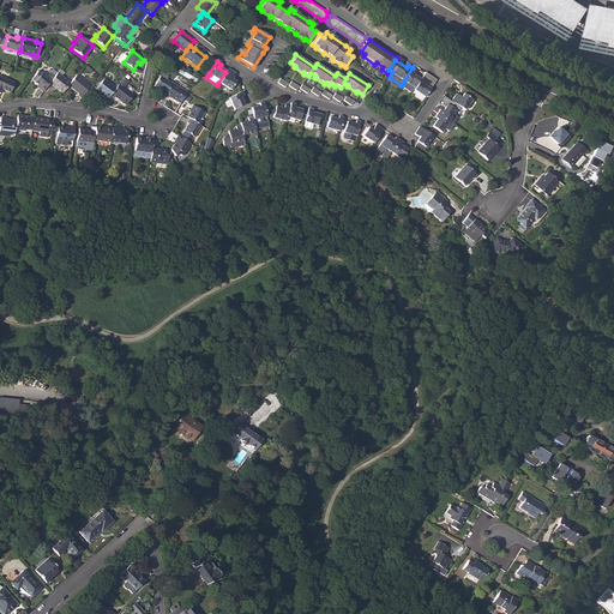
[(413,92),(416,88),(422,78),(414,73),(416,70),(413,67),(404,80),(402,85),(413,92)]
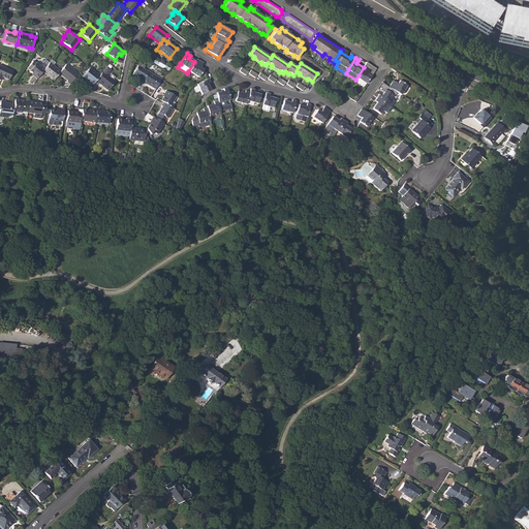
[(188,71),(197,78),(203,70),(198,67),(199,66),(200,67),(203,64),(196,60),(194,62),(188,71)]
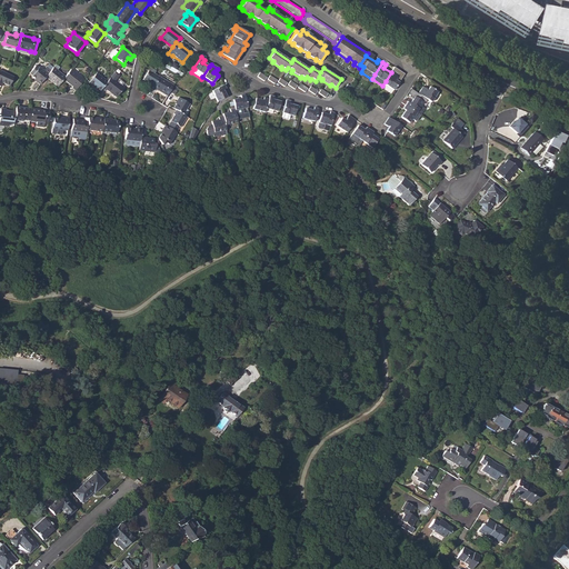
[(46,77),(48,76),(43,72),(38,68),(30,77),(37,81),(36,82),(40,86),(46,77)]
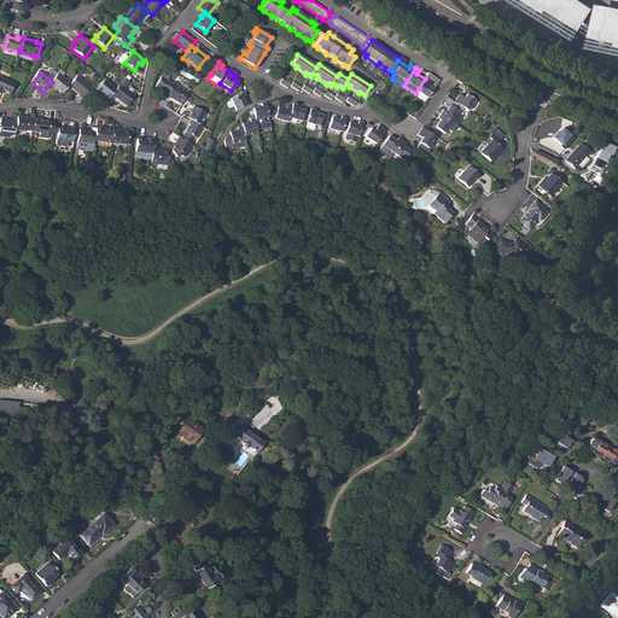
[(50,83),(63,94),(69,86),(71,83),(58,74),(54,77),(52,82),(50,83)]
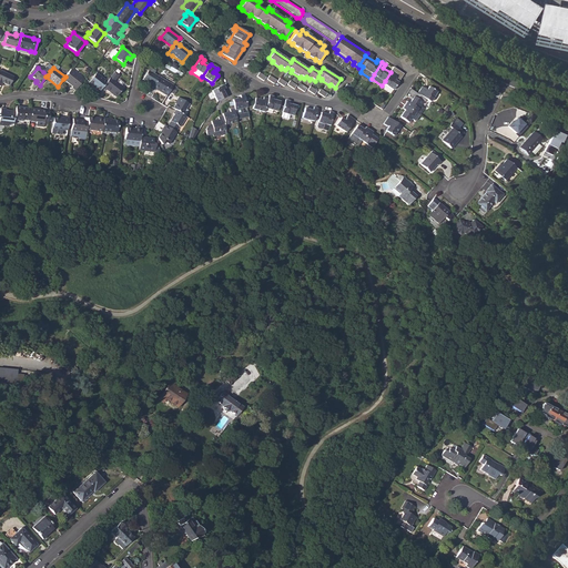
[(72,88),(75,91),(84,79),(71,69),(66,77),(63,79),(72,87),(72,88)]
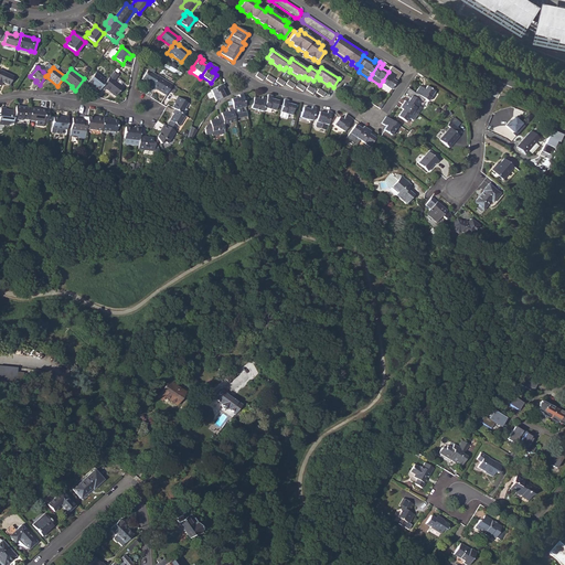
[(382,82),(392,88),(396,81),(393,78),(394,76),(394,77),(396,73),(390,68),(388,72),(383,81),(382,82)]
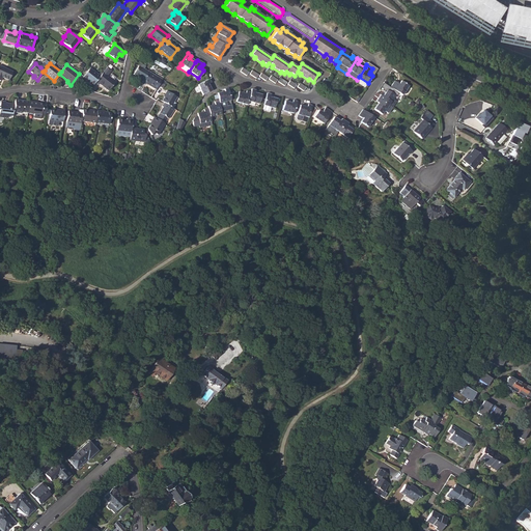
[(0,79),(1,78),(7,81),(11,73),(0,66),(0,79)]
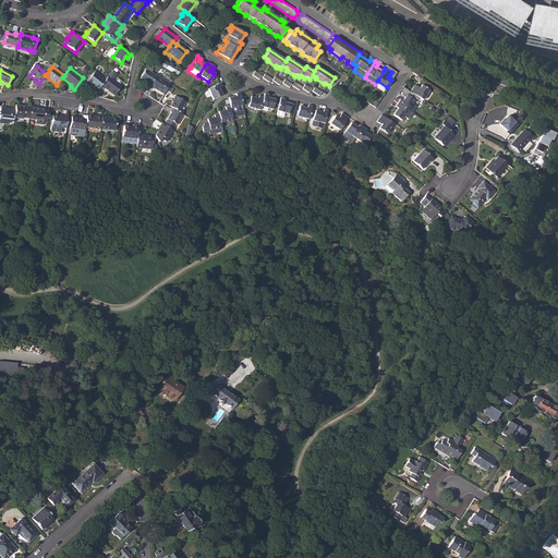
[(146,84),(149,86),(156,76),(152,73),(146,70),(141,79),(147,83),(146,84)]
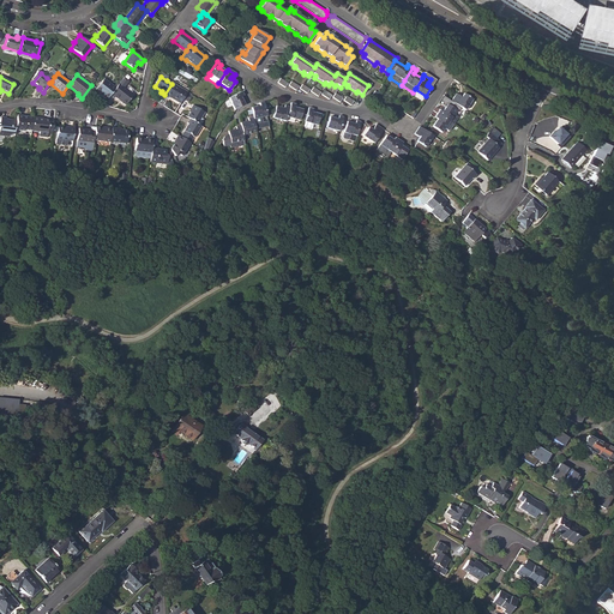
[(277,83),(284,89),(288,84),(280,78),(277,83)]
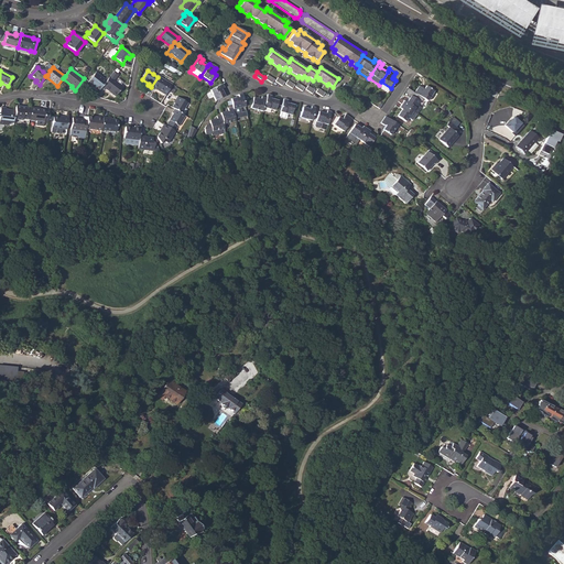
[(88,83),(98,90),(101,87),(106,80),(96,73),(88,83)]
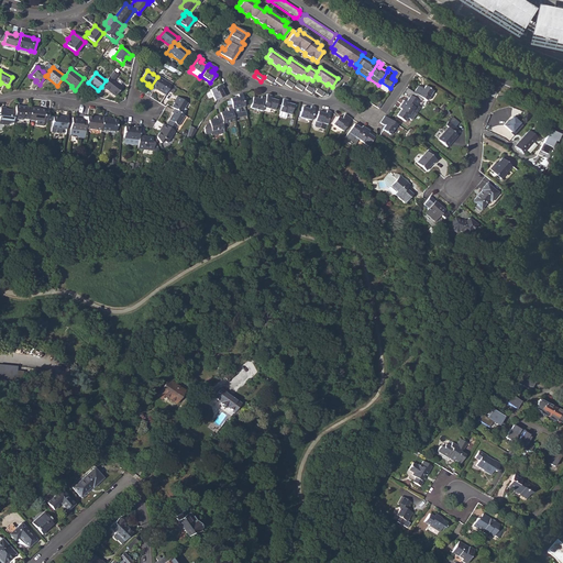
[(271,83),(272,84),(274,80),(267,75),(264,79),(271,83)]
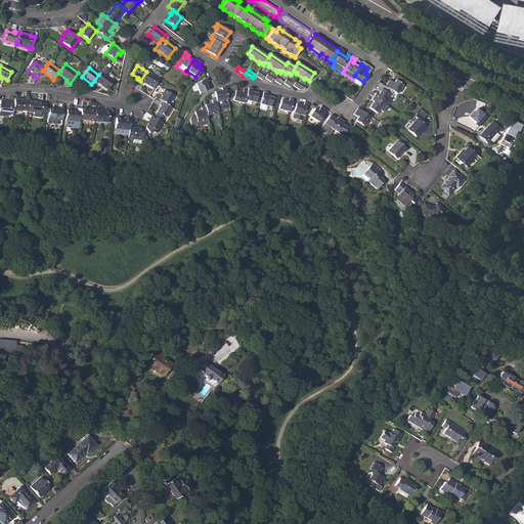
[(94,81),(97,83),(97,82),(104,87),(106,89),(114,81),(101,72),(98,75),(94,81)]
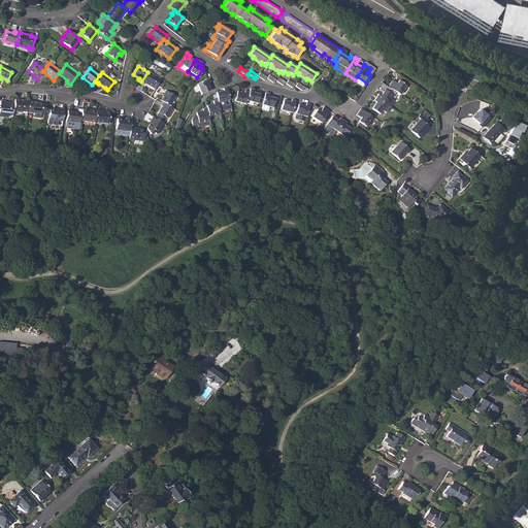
[(145,84),(152,88),(157,78),(147,72),(141,81),(141,83),(145,85),(145,84)]
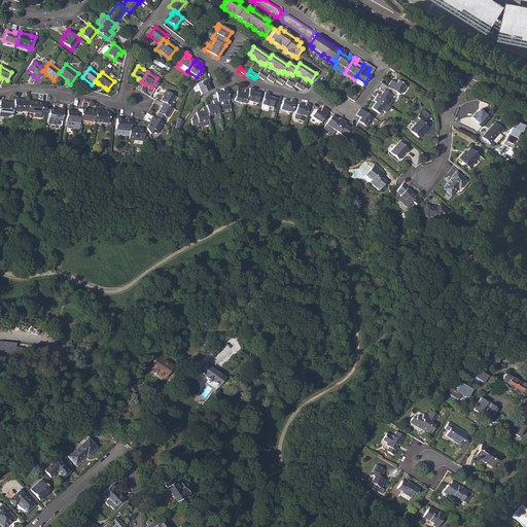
[(387,85),(399,94),(406,84),(398,79),(396,83),(395,82),(395,81),(391,78),(387,85)]
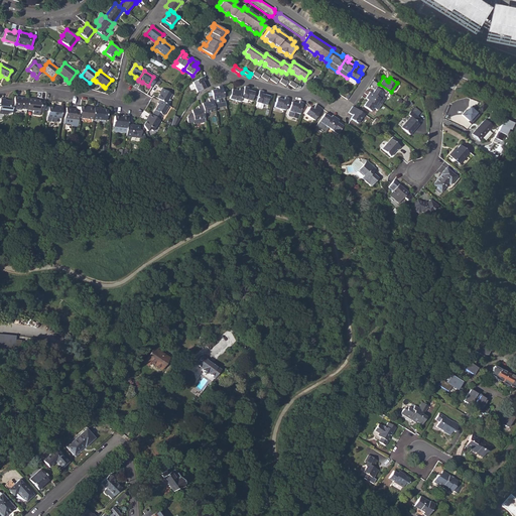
[(158,87),(162,81),(156,78),(153,84),(158,87)]
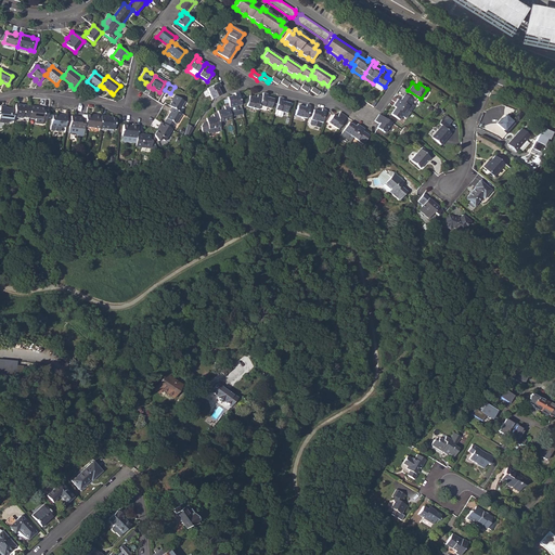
[(221,97),(220,94),(219,91),(218,89),(220,88),(218,84),(207,89),(213,101),(221,97)]
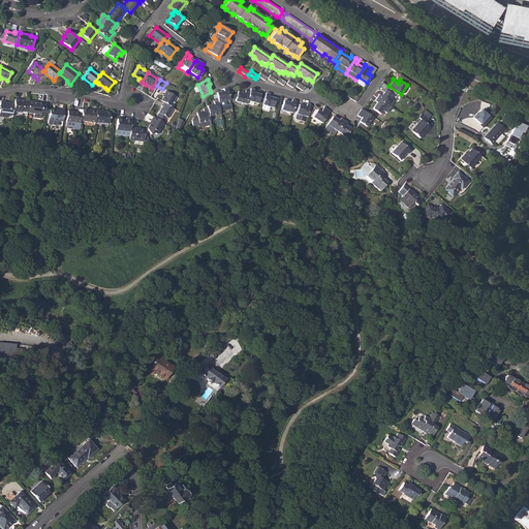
[(377,96),(387,103),(394,93),(385,88),(382,94),(380,93),(377,96)]
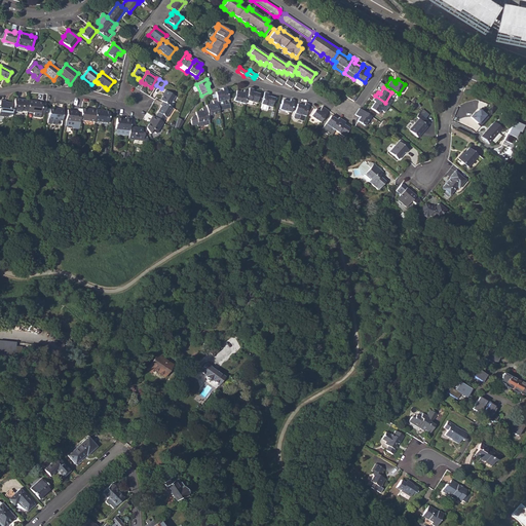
[(218,102),(218,103),(229,101),(227,88),(223,89),(223,92),(216,94),(218,102)]
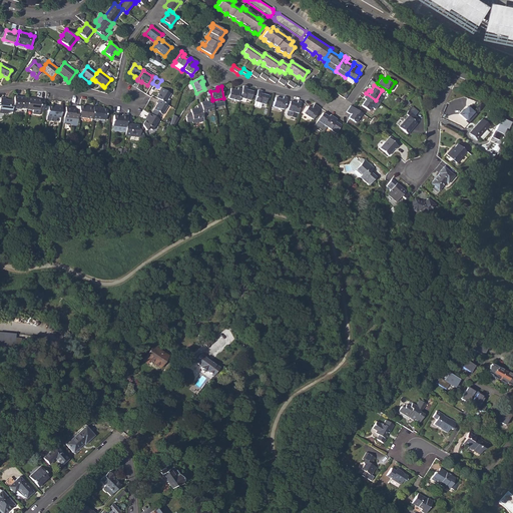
[(243,89),(240,97),(251,100),(254,91),(247,89),(247,87),(243,86),(243,89)]
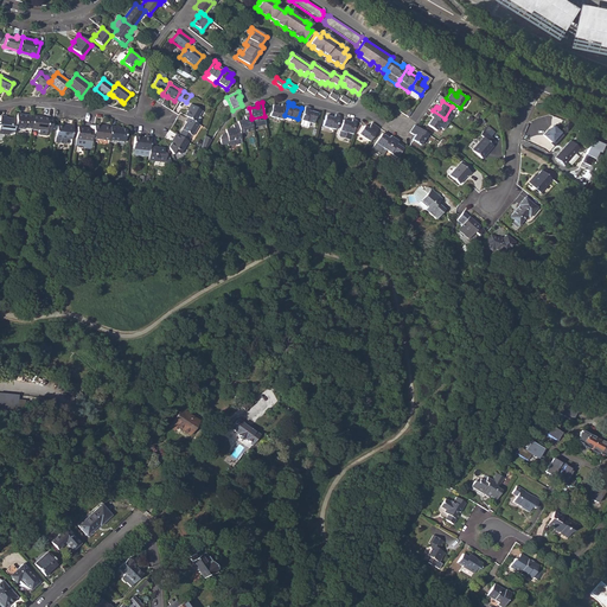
[(189,119),(196,122),(203,112),(191,104),(189,109),(190,109),(185,116),(189,119)]
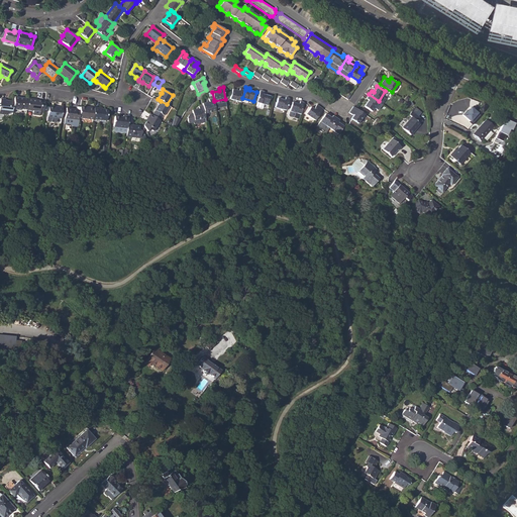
[(230,100),(241,103),(242,98),(245,90),(241,89),(240,92),(233,90),(230,100)]
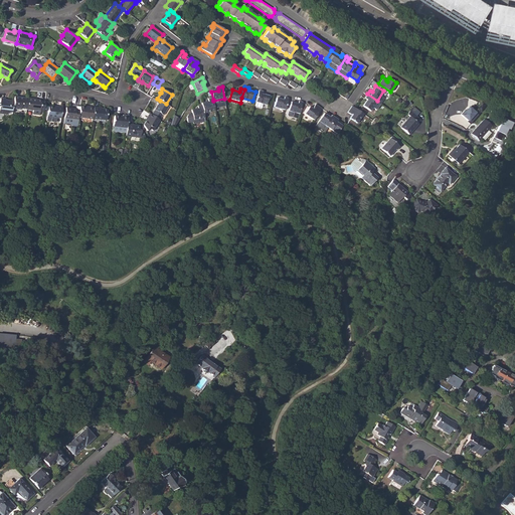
[(263,104),(268,105),(270,96),(264,94),(264,92),(260,91),(256,102),(255,106),(262,108),(263,104)]
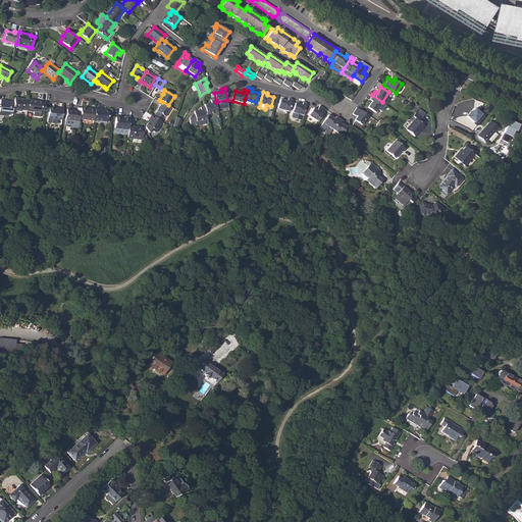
[(381,112),(386,105),(382,102),(372,95),(370,99),(372,100),(368,106),(376,111),(378,109),(381,112)]
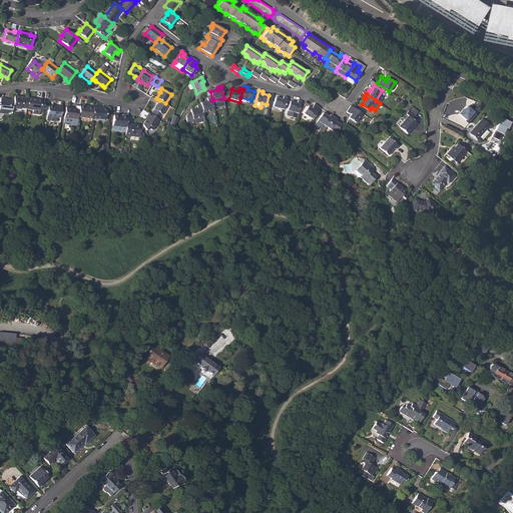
[(12,102),(11,109),(18,110),(19,109),(24,110),(26,99),(12,97),(12,102)]
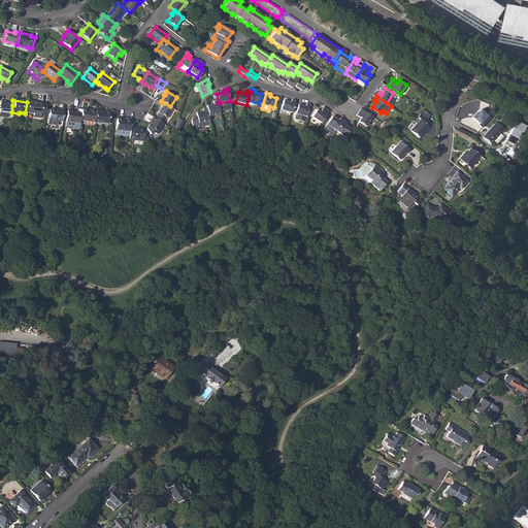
[(282,109),(293,112),(296,100),(292,100),(292,102),(285,100),(282,109)]
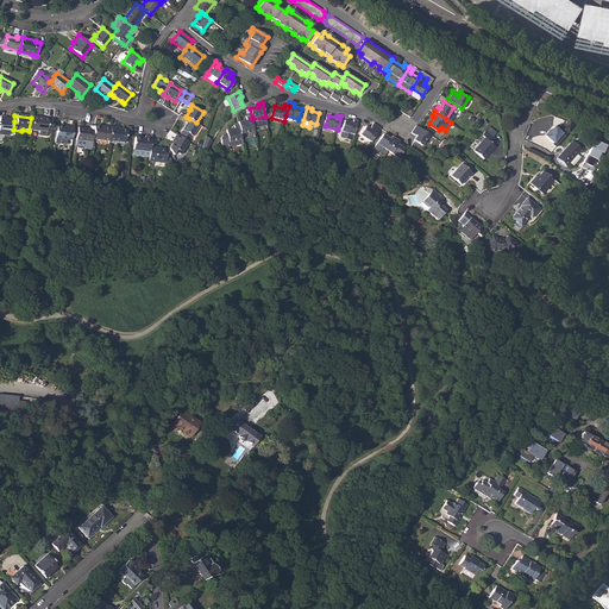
[(0,118),(0,133),(0,135),(1,136),(7,137),(10,135),(12,135),(13,130),(14,121),(8,120),(6,123),(4,121),(4,119),(0,118)]
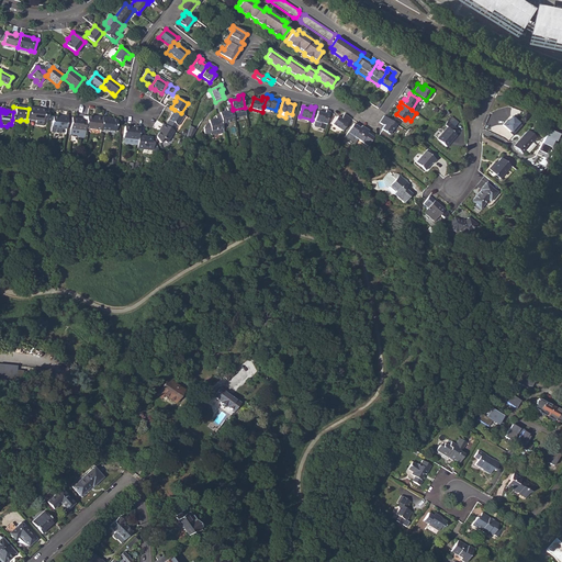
[(33,125),(41,126),(41,123),(43,111),(36,110),(29,109),(26,121),(33,122),(33,125)]
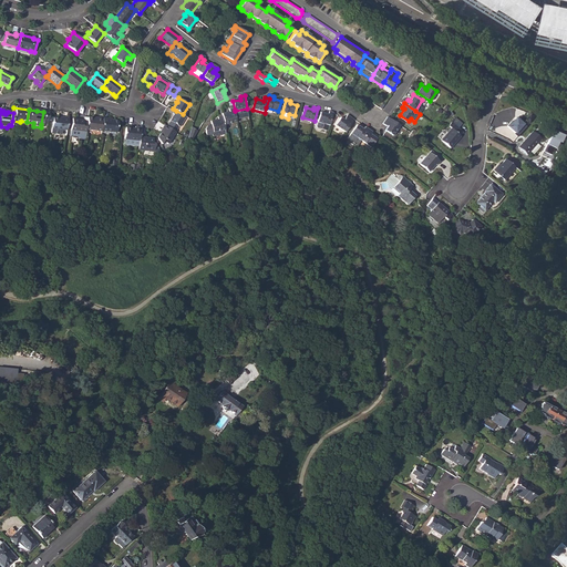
[(224,117),(225,126),(237,123),(235,111),(235,110),(230,111),(230,113),(223,115),(224,117)]
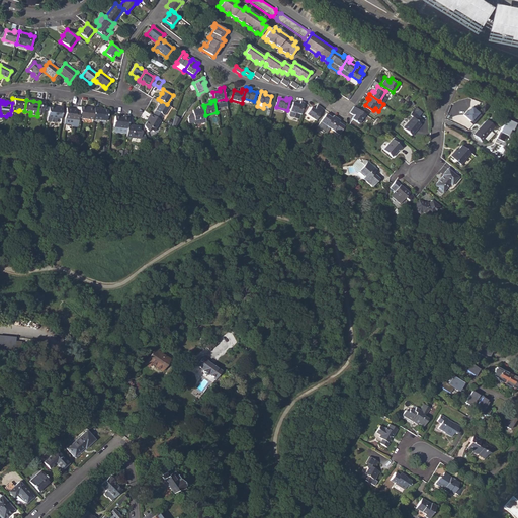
[(154,116),(161,121),(162,121),(165,116),(171,107),(167,104),(161,101),(159,104),(160,105),(156,111),(154,116)]
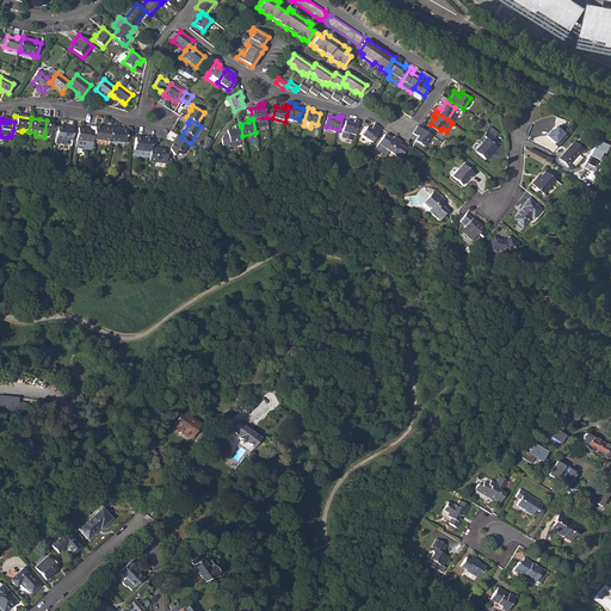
[(344,131),(356,135),(360,121),(355,119),(355,123),(346,121),(344,131)]
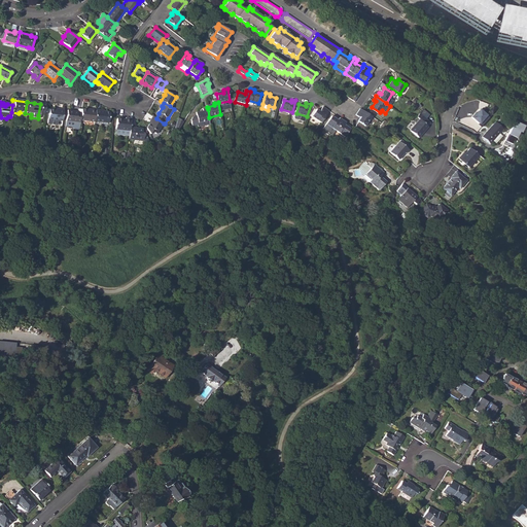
[(312,115),(321,121),(329,110),(323,106),(321,109),(321,111),(317,108),(312,115)]
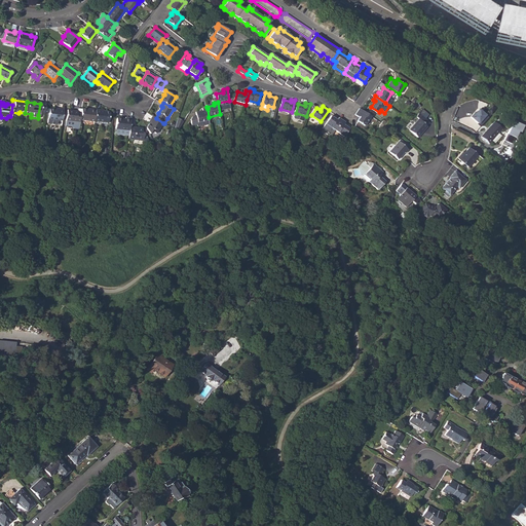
[(359,119),(366,124),(372,115),(363,109),(360,108),(357,113),(360,115),(361,115),(359,119)]
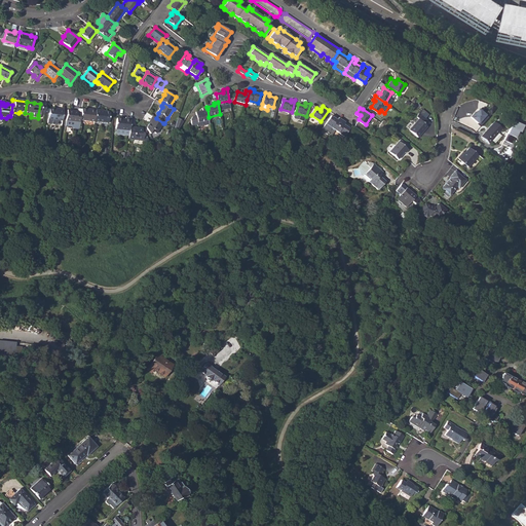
[(79,114),(78,120),(92,122),(94,110),(84,109),(84,110),(79,109),(79,114)]
